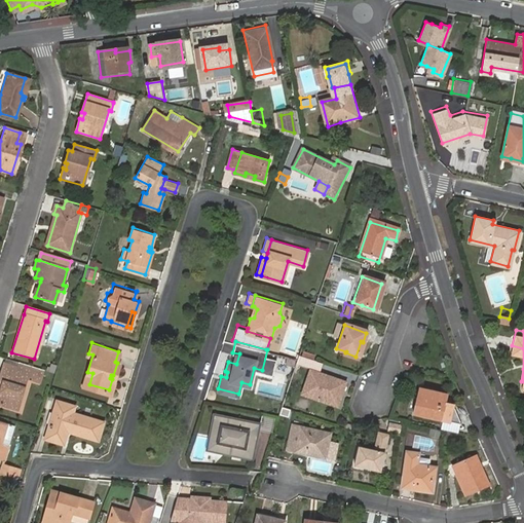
[(300,358),(298,365),(297,366),(312,371),(315,363),(300,358)]
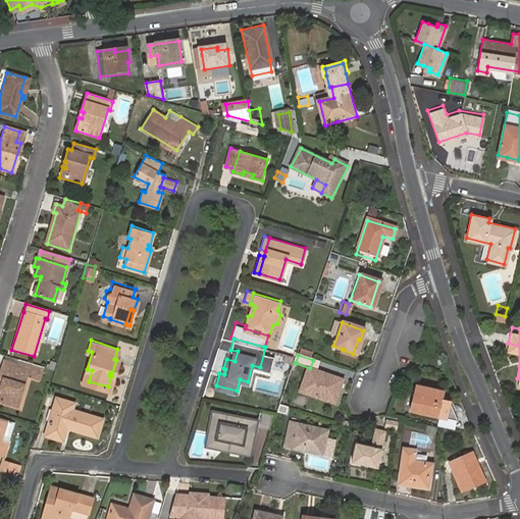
[(41,367),(18,360),(17,365),(15,372),(0,367),(0,381),(0,402),(15,407),(24,376),(30,377),(37,380),(41,367)]
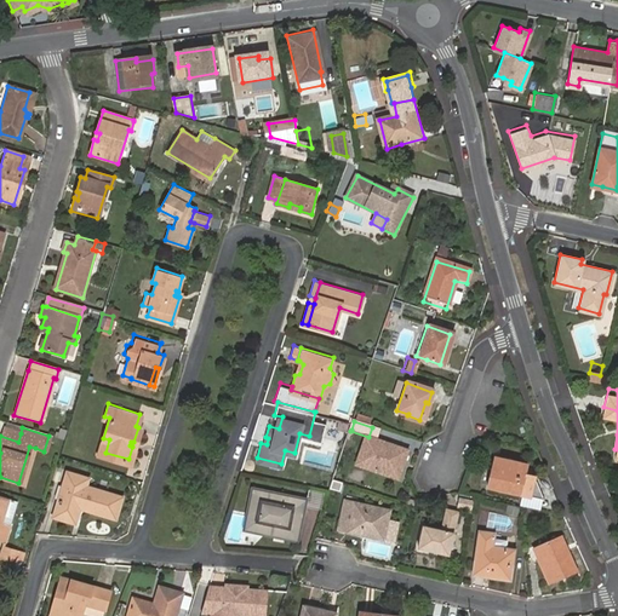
[(18,442),(21,433),(4,427),(0,436),(18,442)]
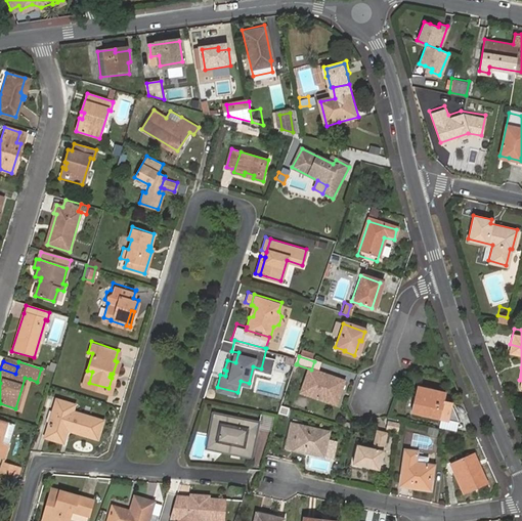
[(300,394),(311,397),(336,405),(344,382),(319,374),(308,370),(300,394)]
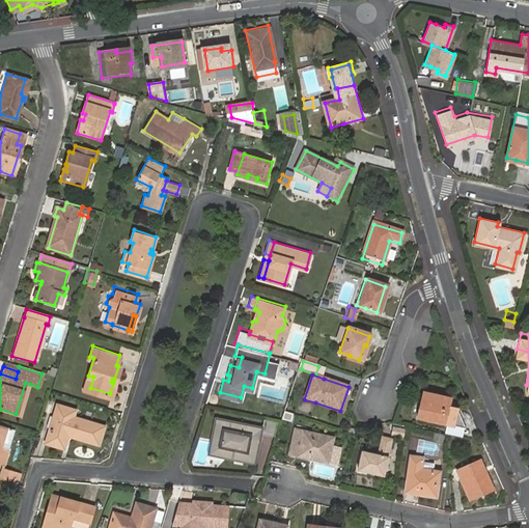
[(93,377),(88,376),(85,387),(90,388),(93,377)]
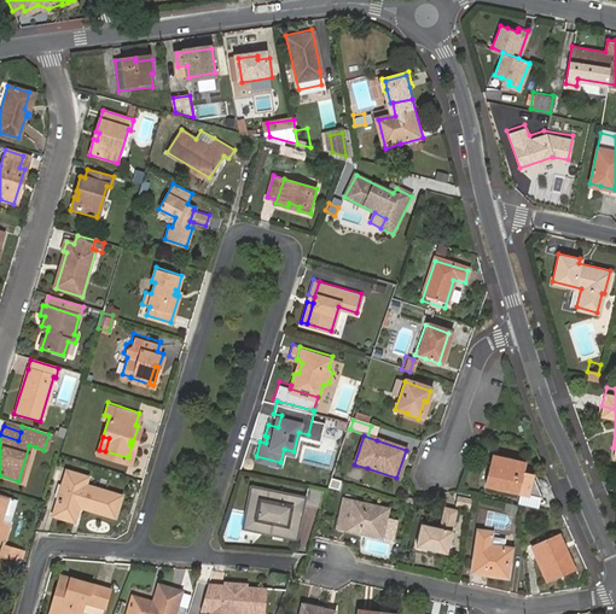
[(495,452),(487,481),(519,490),(544,495),(535,473),(524,471),(527,461),(495,452)]
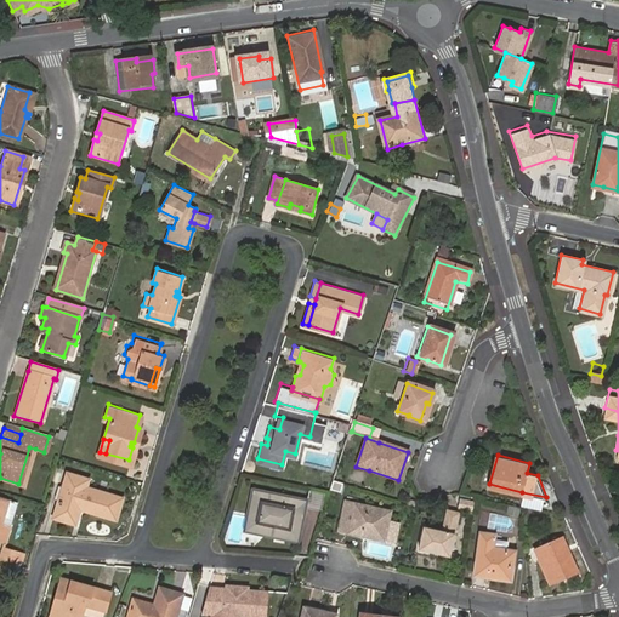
[(62,498),(69,468),(66,467),(57,497),(62,498)]
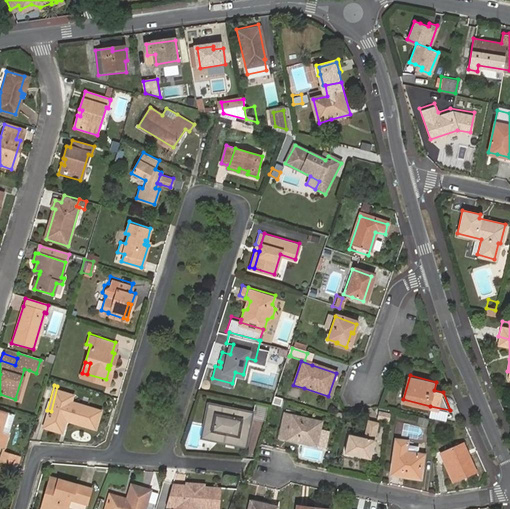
[(72,390),(57,386),(51,411),(47,410),(42,422),(60,428),(64,416),(65,412),(71,414),(70,418),(94,425),(100,407),(70,397),(72,390)]
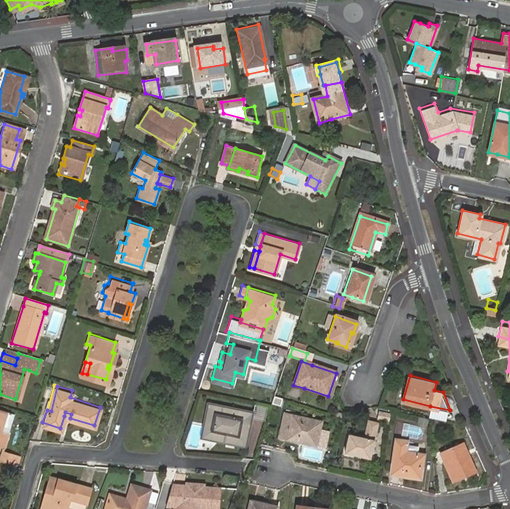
[(282,398),(274,396),(272,403),(280,405),(282,398)]
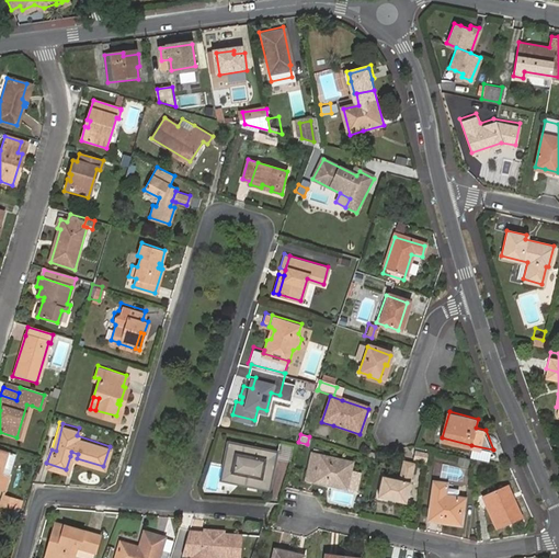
[(225,473),(232,446),(228,445),(227,451),(228,451),(226,460),(227,462),(225,460),(224,468),(225,468),(225,473)]
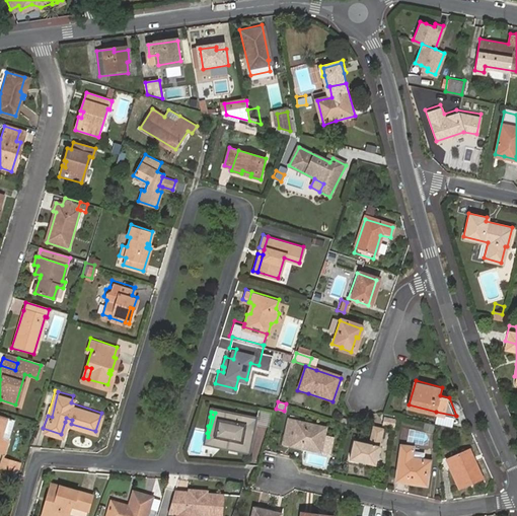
[(235,417),(215,413),(208,437),(210,442),(219,444),(219,445),(227,447),(228,445),(235,447),(235,450),(245,452),(248,436),(244,435),(245,429),(250,430),(251,430),(254,418),(235,414),(235,417)]
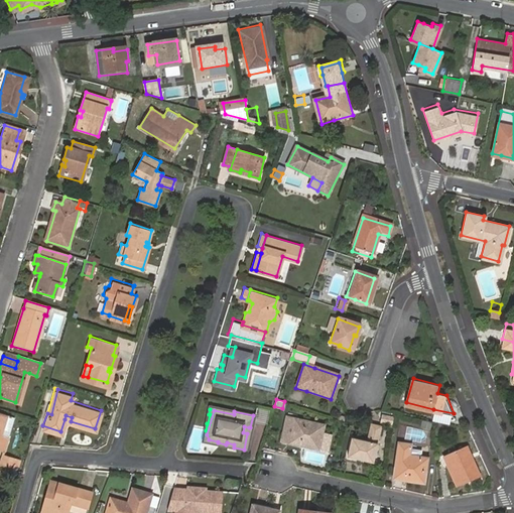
[(392,416),(381,414),(380,420),(391,422),(392,416)]
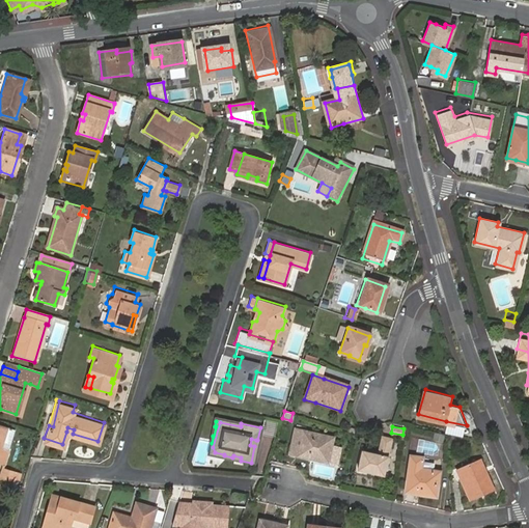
[(295,429),(289,445),(287,453),(297,456),(295,463),(325,470),(327,464),(333,439),(295,429)]
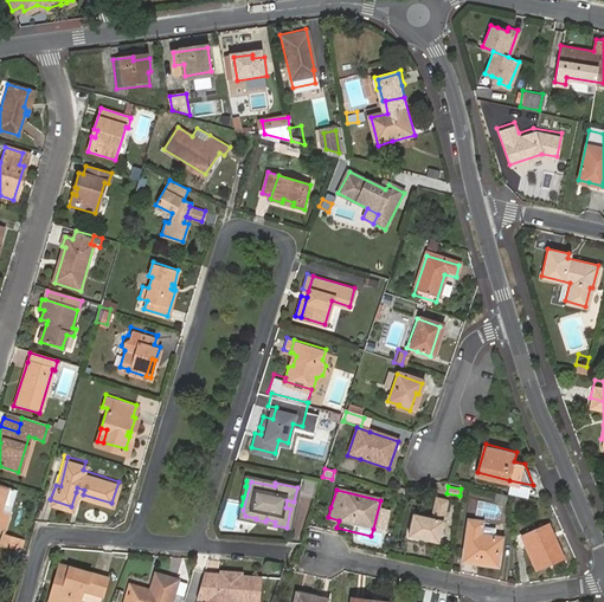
[(503,500),(505,491),(493,490),(492,498),(503,500)]
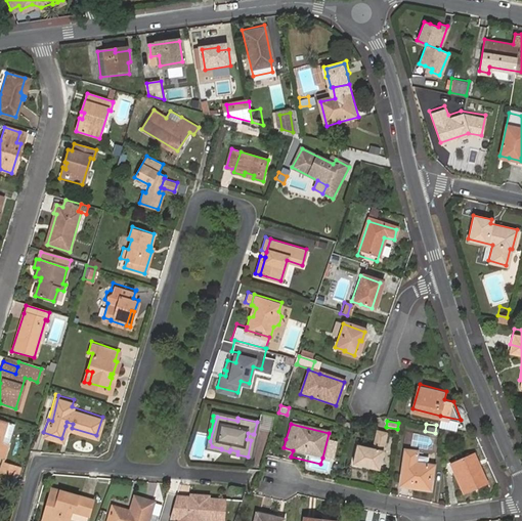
[(356,442),(351,463),(377,468),(386,430),(376,427),(371,446),(356,442)]
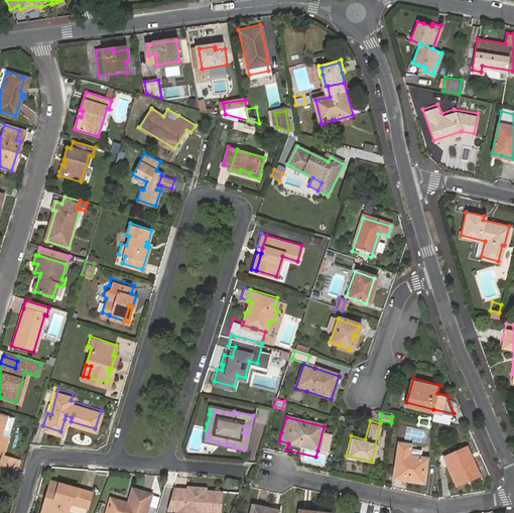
[(404,423),(402,435),(424,439),(426,427),(404,423)]
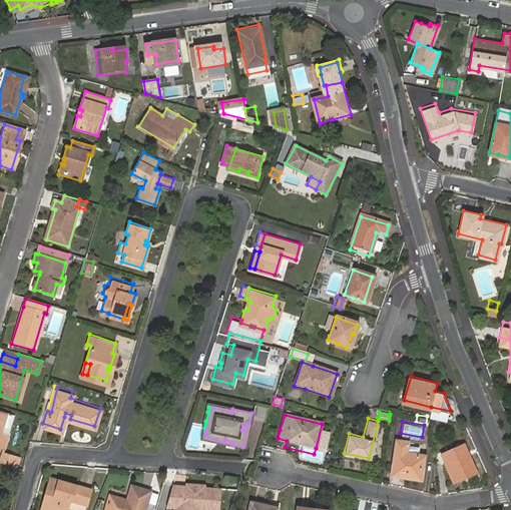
[(398,440),(392,473),(401,474),(420,478),(424,456),(418,455),(406,453),(408,441),(398,440)]
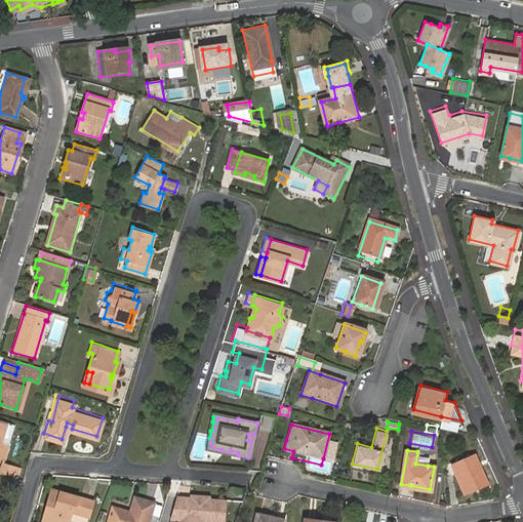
[(475,462),(479,460),(476,453),(452,464),(465,491),(477,486),(475,482),(486,477),(480,464),(477,466),(475,462)]
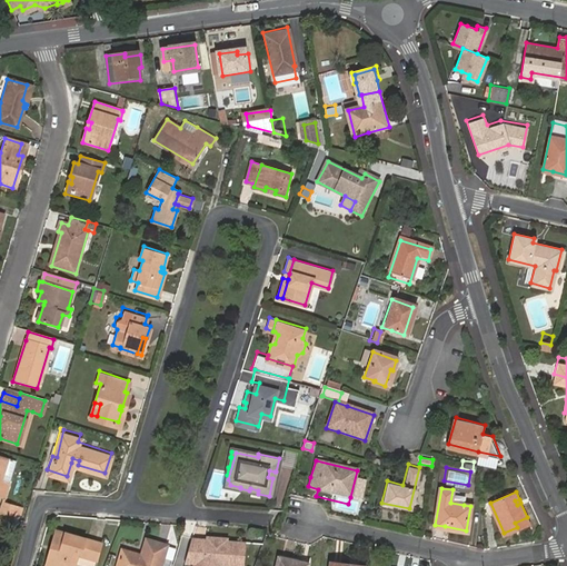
[(0,515),(11,519),(15,507),(1,503),(0,506),(0,515)]
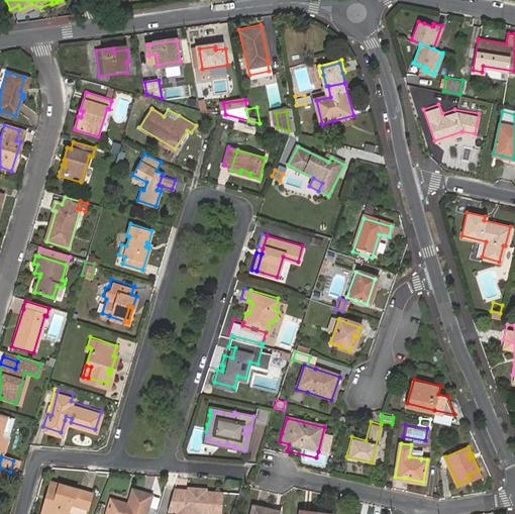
[(468,475),(470,479),(481,474),(479,470),(468,475)]
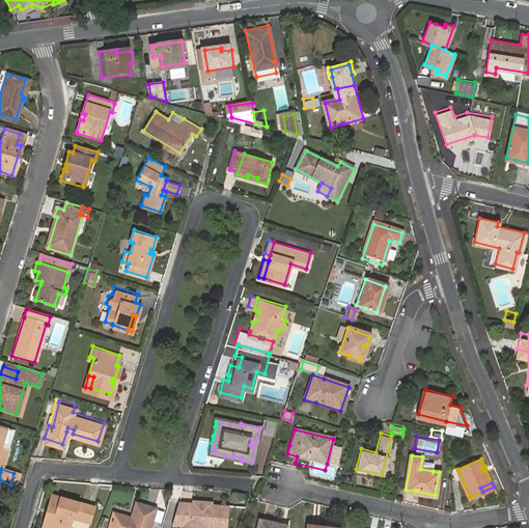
[(49,506),(43,527),(47,527),(64,527),(68,516),(85,521),(89,506),(49,495),(46,505),(49,506)]
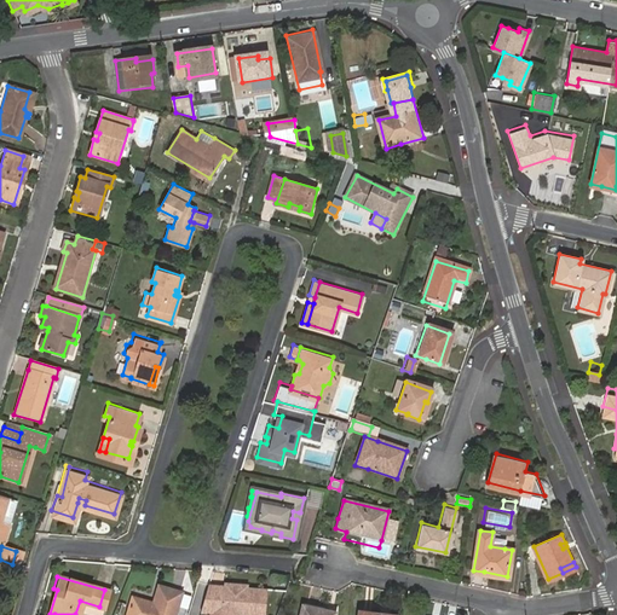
[(219,614),(221,610),(229,586),(223,586),(207,584),(200,608),(202,608),(212,609),(209,614),(219,614)]
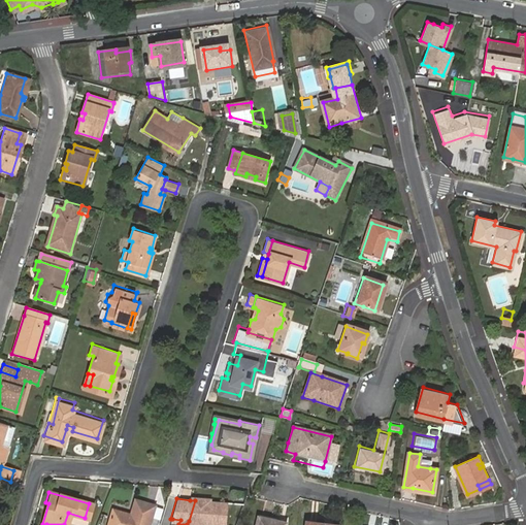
[(127,524),(131,514),(135,499),(134,499),(130,514),(111,509),(106,524),(127,524)]
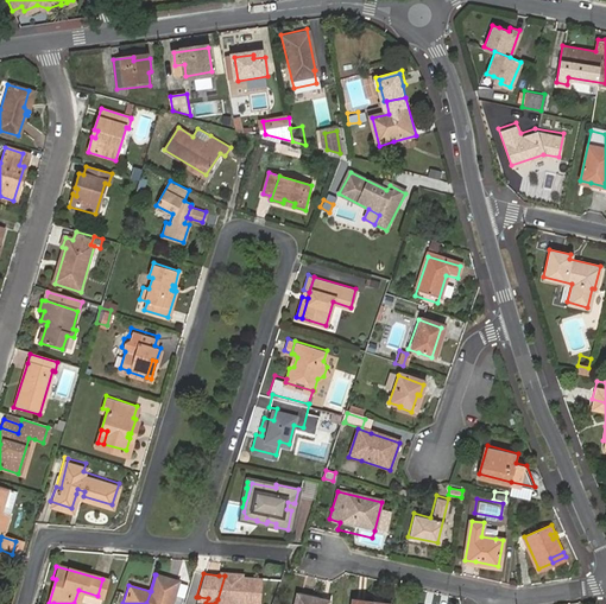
[(170,603),(177,580),(156,574),(151,591),(146,603),(170,603)]
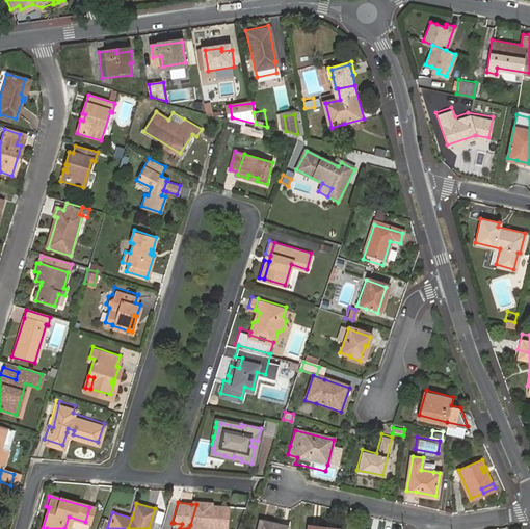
[(197,504),(196,504),(190,525),(188,528),(204,528),(205,527),(223,528),(226,506),(209,505),(204,505),(204,507),(196,507),(197,504)]
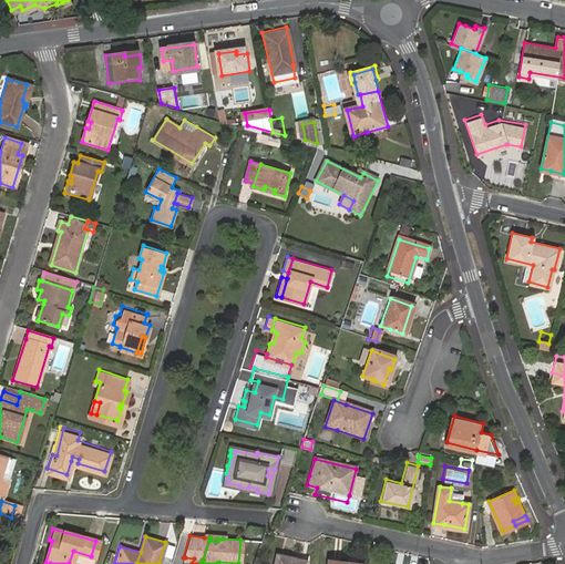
[(42,562),(45,563),(52,541),(49,540),(42,562)]
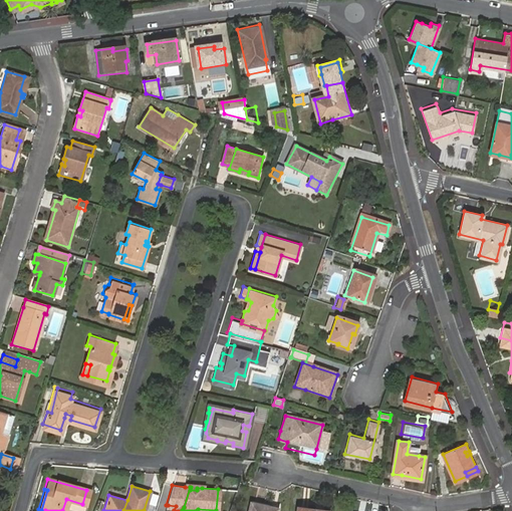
[(251,501),(248,510),(276,510),(277,509),(274,509),(265,507),(265,504),(251,501)]
